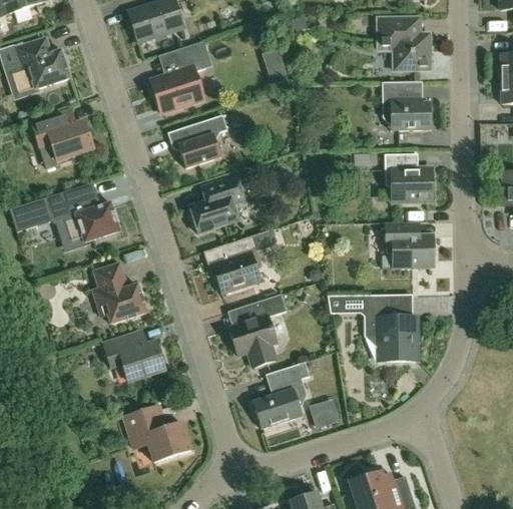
[(0,0),(0,14),(36,3),(45,0),(0,0)]
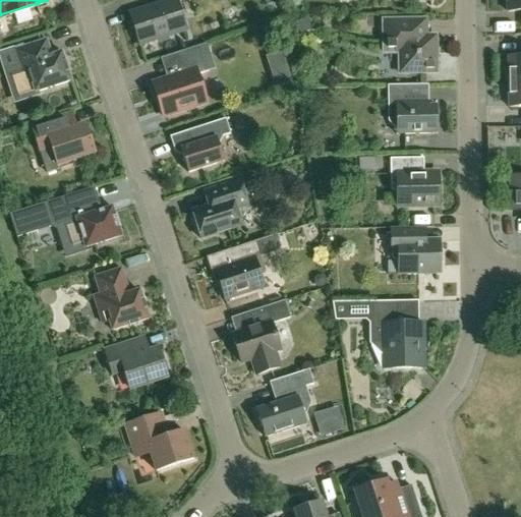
[(160,0),(129,10),(139,42),(185,26),(176,0),(160,0)]
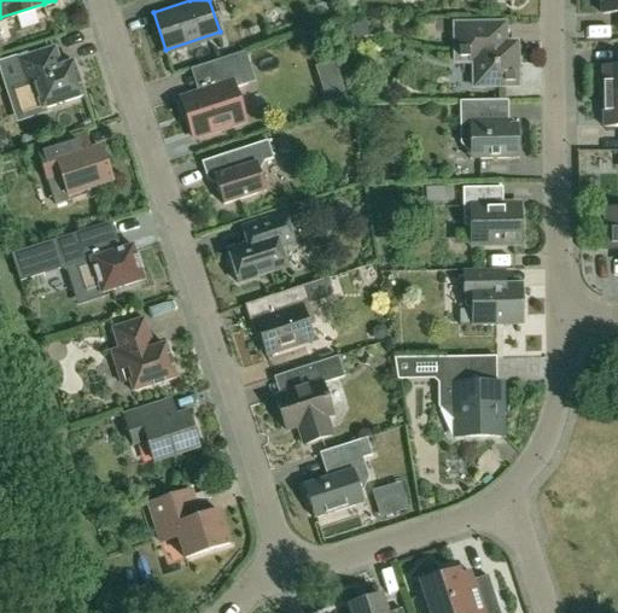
[(601,0),(602,10),(617,10),(617,0),(601,0)]
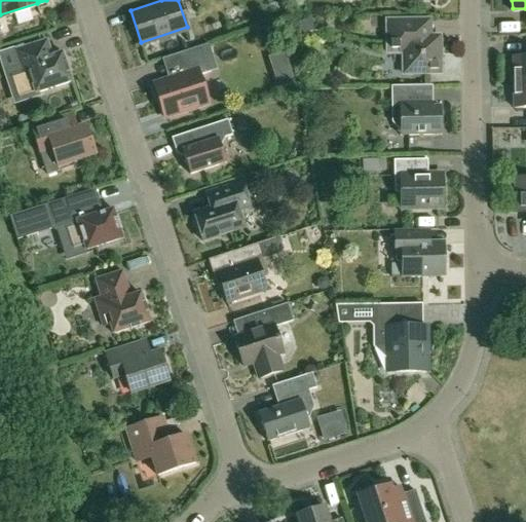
[(440,33),(433,33),(433,16),(386,16),(387,49),(403,49),(403,70),(440,70),(440,33)]
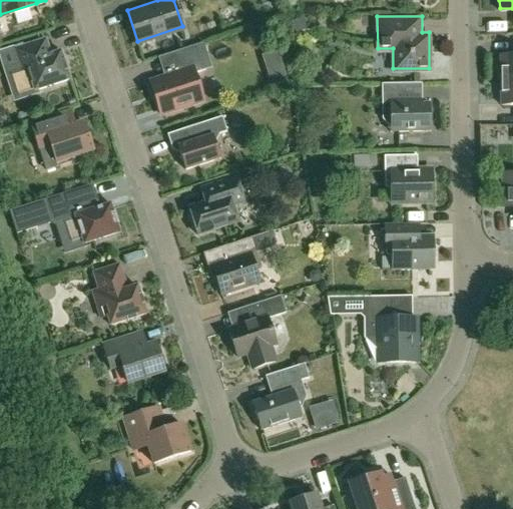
[(18,59),(6,63),(17,94),(34,88),(39,86),(70,76),(60,48),(50,51),(45,36),(39,38),(23,43),(22,40),(13,44),(18,59)]
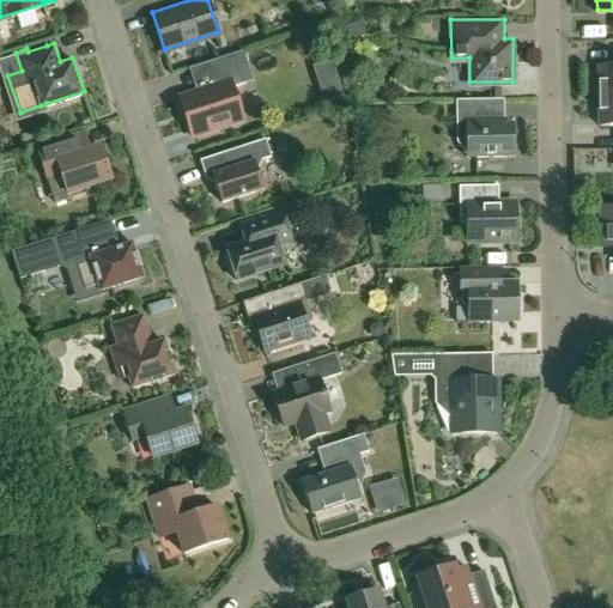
[(180,93),(184,110),(193,134),(243,117),(232,84),(246,79),(243,72),(250,70),(243,47),(212,58),(219,80),(180,93)]
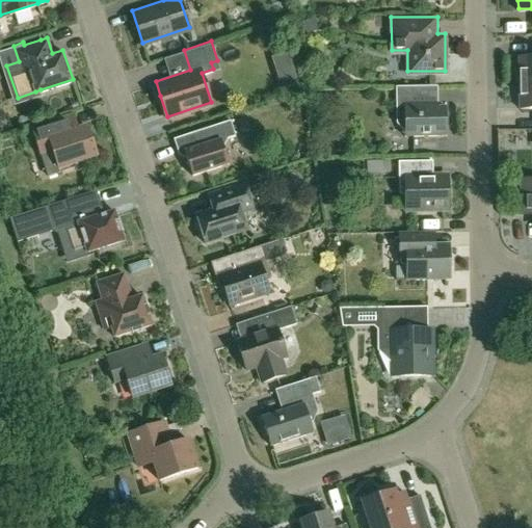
[(531,54),(519,54),(520,79),(531,79),(531,54)]
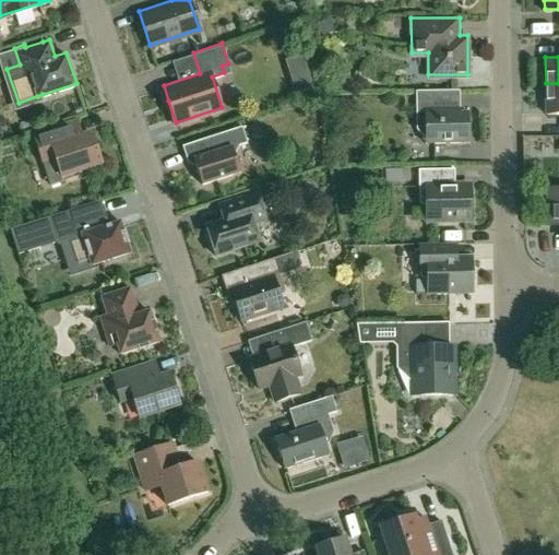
[(558,83),(546,83),(546,111),(558,111),(558,83)]
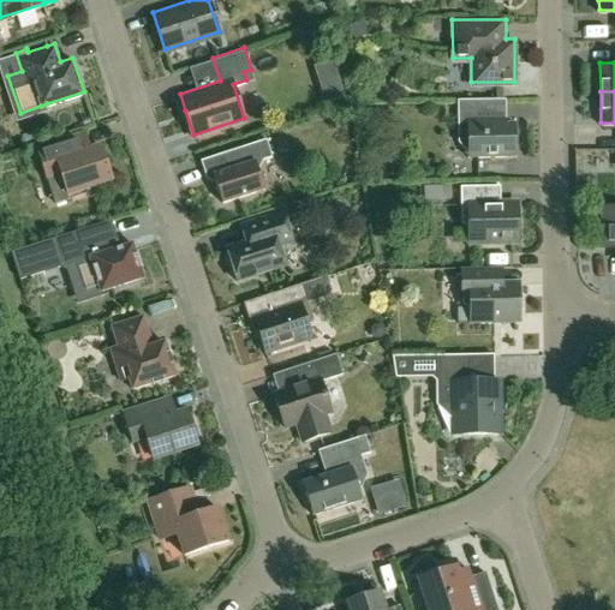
[(506,96),(457,97),(458,139),(467,149),(467,155),(515,154),(515,121),(506,121),(506,96)]
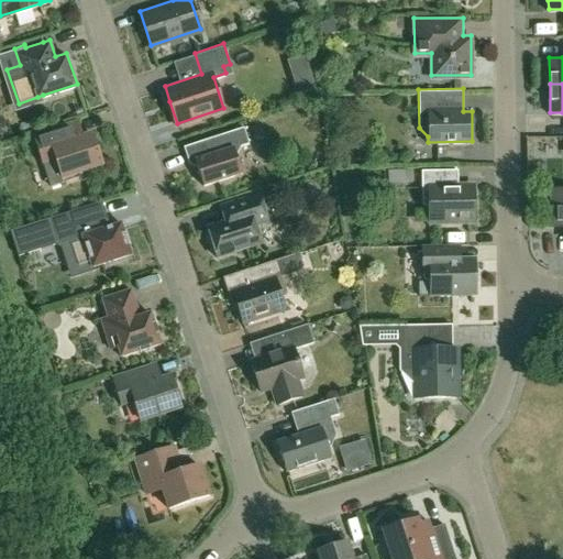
[(34,133),(51,183),(81,173),(80,168),(102,162),(91,131),(84,134),(78,119),(34,133)]
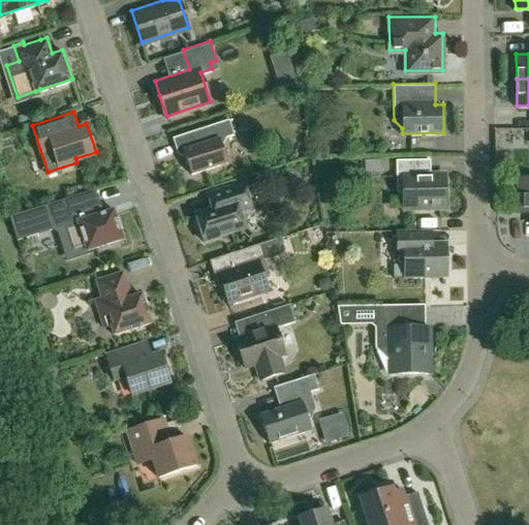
[(228,117),(173,135),(178,151),(184,149),(191,172),(227,160),(222,144),(226,135),(234,132),(228,117)]
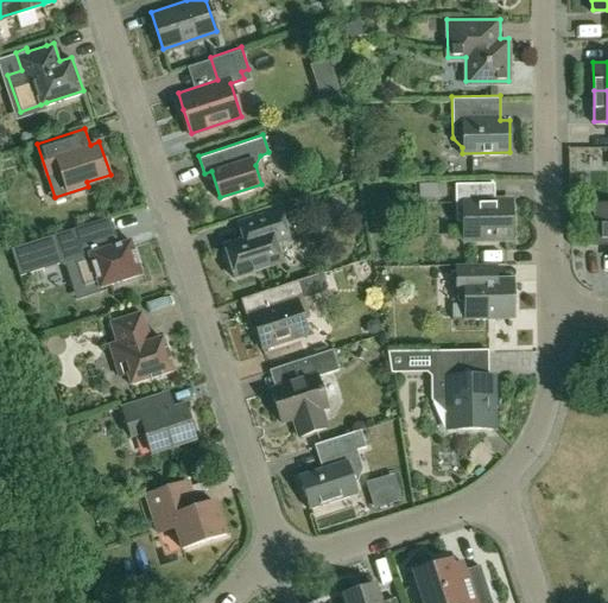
[(512,236),(511,197),(492,197),(487,195),(487,181),(455,181),(456,217),(460,221),(463,221),(463,237),(512,236)]
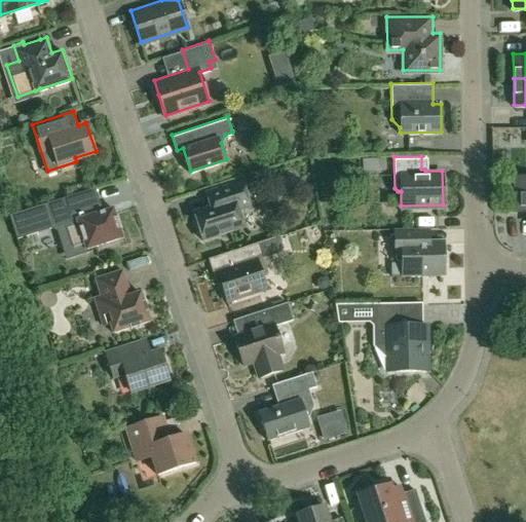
[(525,174),(515,175),(516,210),(525,209),(525,174)]
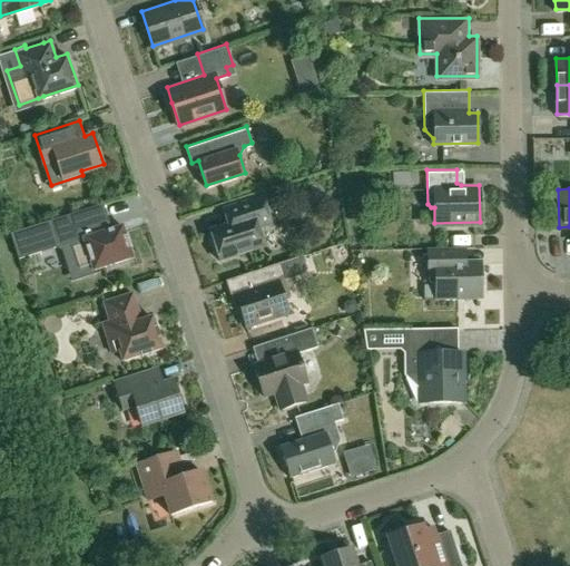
[(222,207),(226,222),(209,227),(219,259),(264,244),(258,225),(271,222),(262,194),(222,207)]
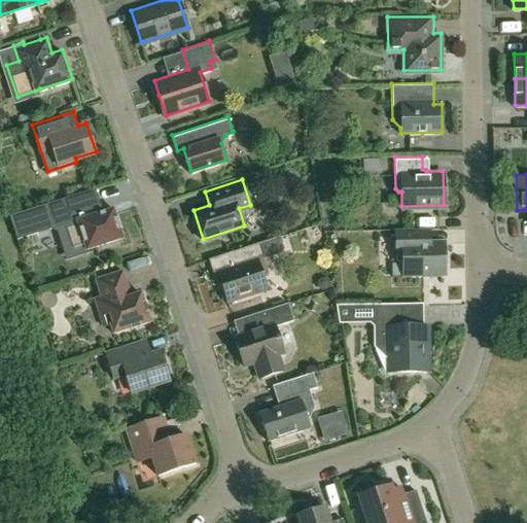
[(83,239),(85,247),(123,236),(113,206),(103,210),(95,207),(90,188),(9,213),(18,237),(50,227),(53,223),(58,225),(70,221),(75,237),(80,240),(83,239)]
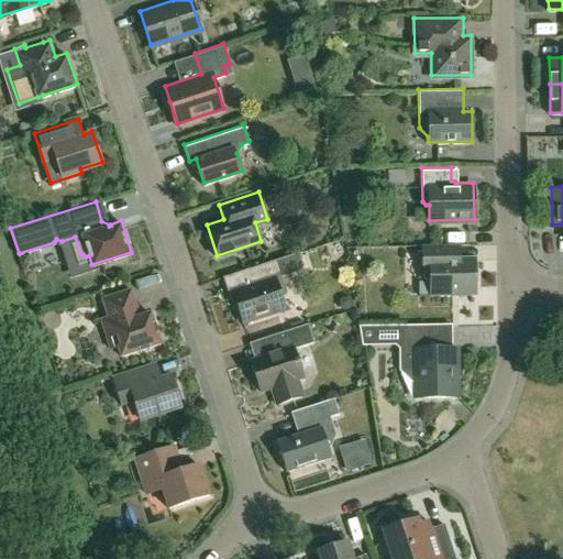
[(460,242),(452,242),(422,242),(423,275),(427,278),(430,278),(431,292),(475,291),(474,256),(461,258),(460,242)]
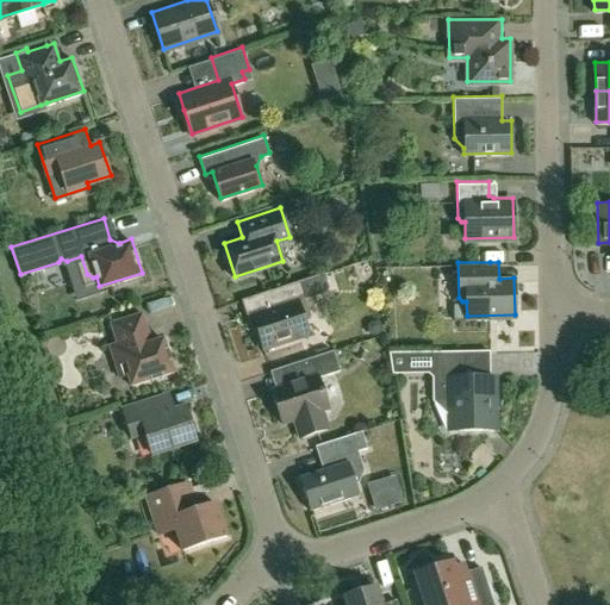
[(322,270),(263,289),(268,306),(247,313),(253,330),(257,329),(263,347),(309,331),(304,318),(309,316),(310,312),(305,295),(324,288),(327,284),(322,270)]
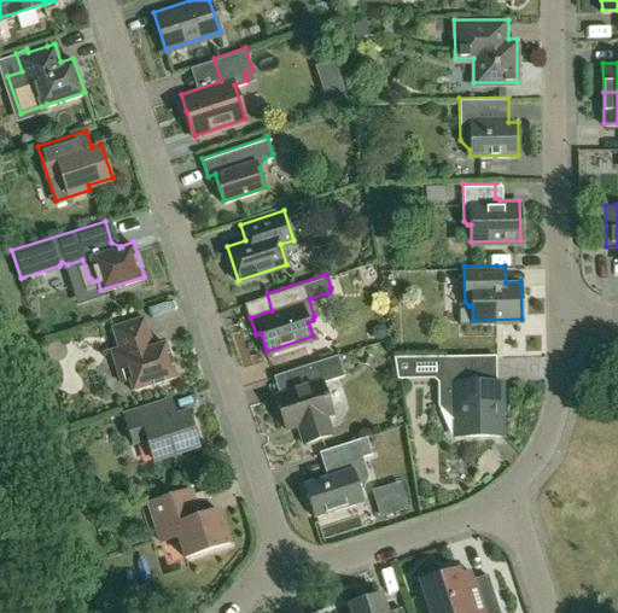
[(164,340),(161,342),(151,345),(147,332),(149,332),(144,315),(112,325),(123,358),(118,360),(116,365),(121,380),(129,378),(132,389),(175,374),(164,340)]
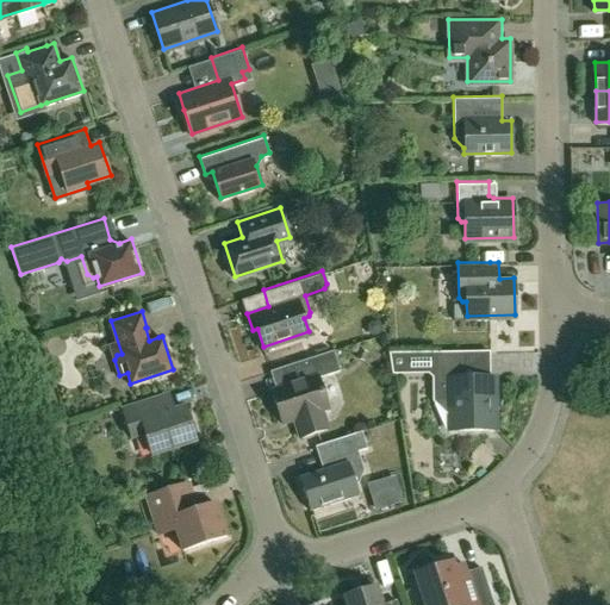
[(334,347),(281,365),(288,384),(272,388),(281,420),(293,416),(300,435),(328,425),(321,406),(330,404),(319,374),(341,367),(334,347)]
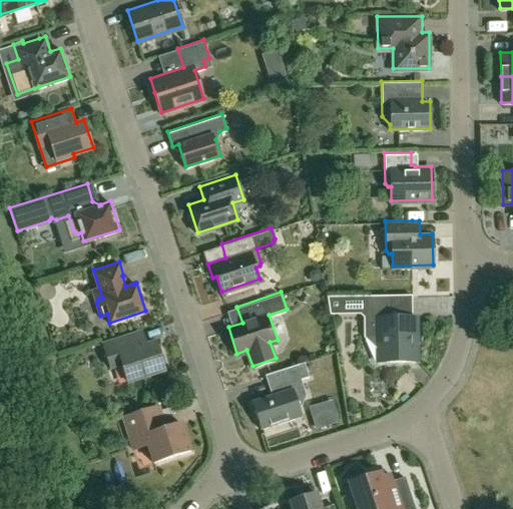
[(391,294),(365,294),(366,332),(377,332),(378,342),(381,345),(386,345),(386,360),(417,359),(416,315),(386,316),(386,308),(391,308),(391,294)]
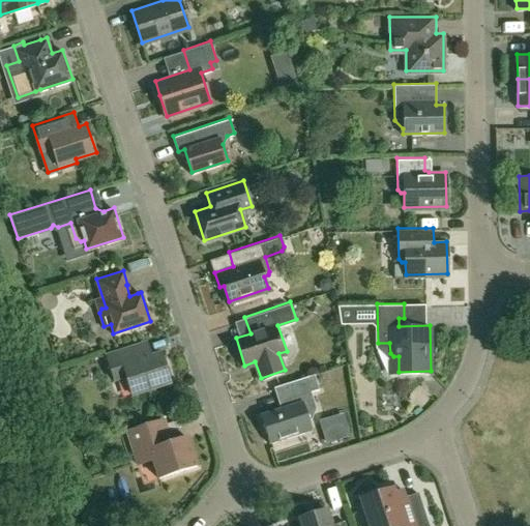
[(151,355),(147,341),(106,353),(114,378),(125,374),(131,393),(170,381),(160,352),(151,355)]
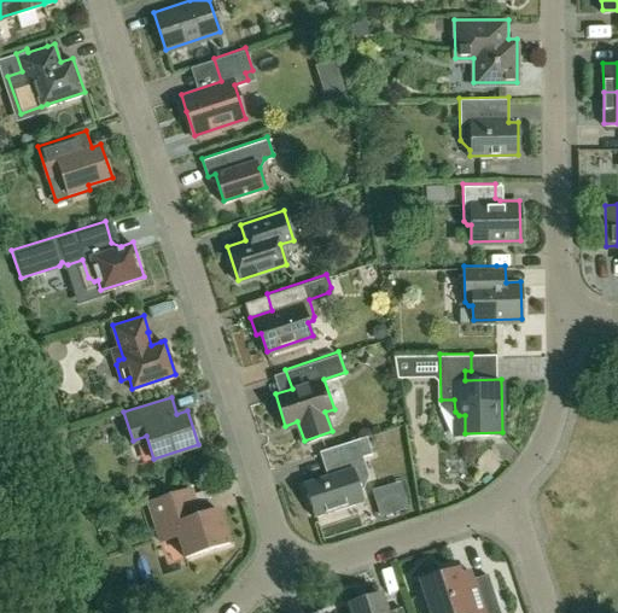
[(367,435),(325,448),(332,468),(328,473),(303,482),(314,514),(363,498),(361,490),(369,474),(363,454),(372,451),(367,435)]
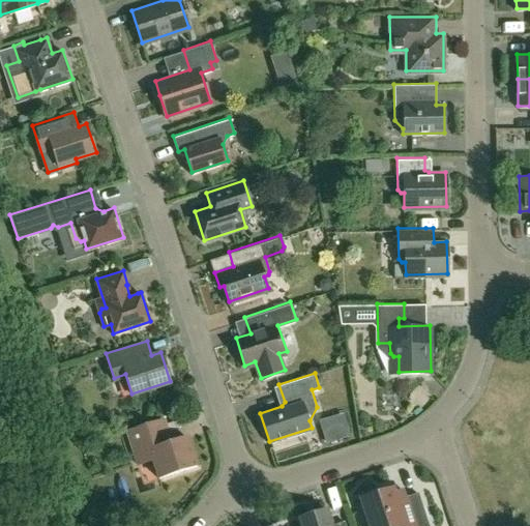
[(164,417),(127,430),(138,463),(152,458),(158,476),(197,464),(187,435),(171,440),(164,417)]
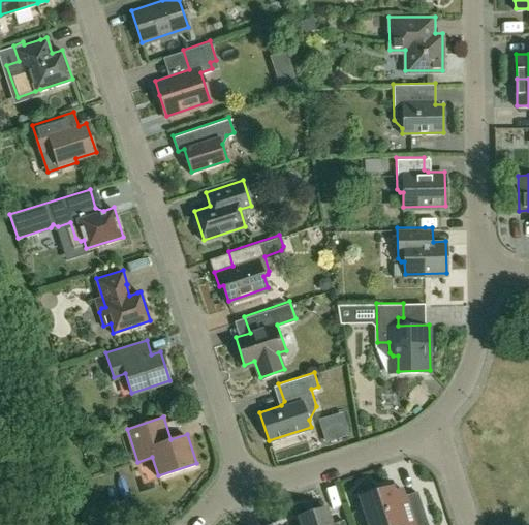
[(402,486),(393,489),(392,485),(360,495),(369,524),(428,524),(417,490),(405,494),(402,486)]
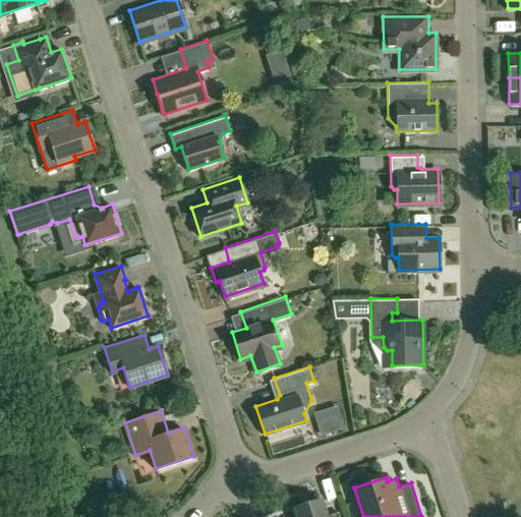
[(294,507),(297,516),(341,516),(340,516),(326,516),(321,499),(294,507)]
